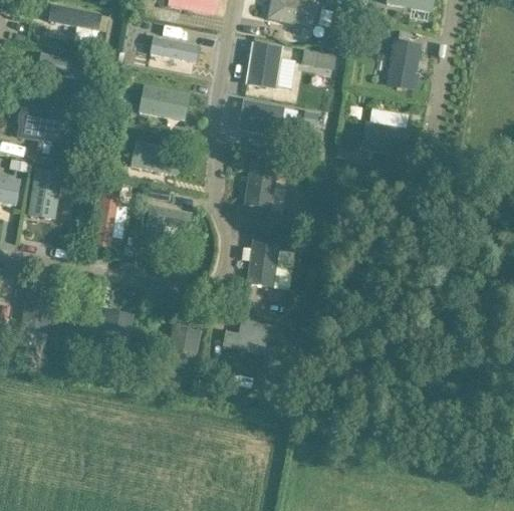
[(169,0),(168,5),(214,14),(216,0),(169,0)]
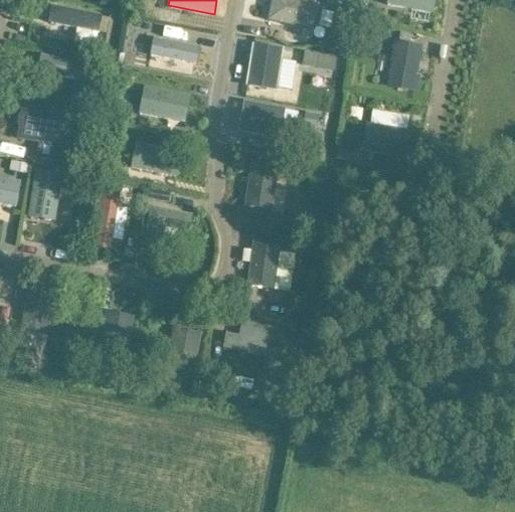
[(271,0),(268,19),(310,28),(316,0),(271,0)]
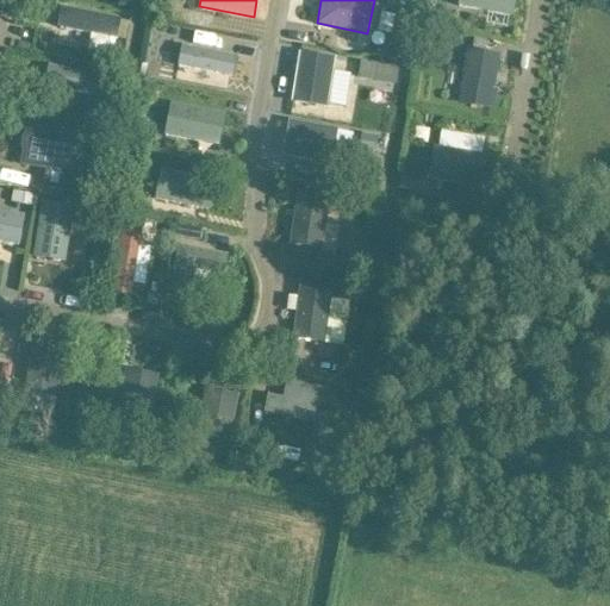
[(459,0),(458,5),(512,14),(515,0),(459,0)]
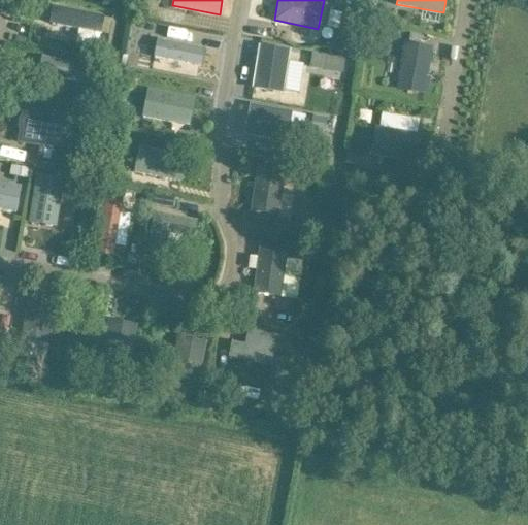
[(100,32),(104,14),(52,4),(48,22),(100,32)]
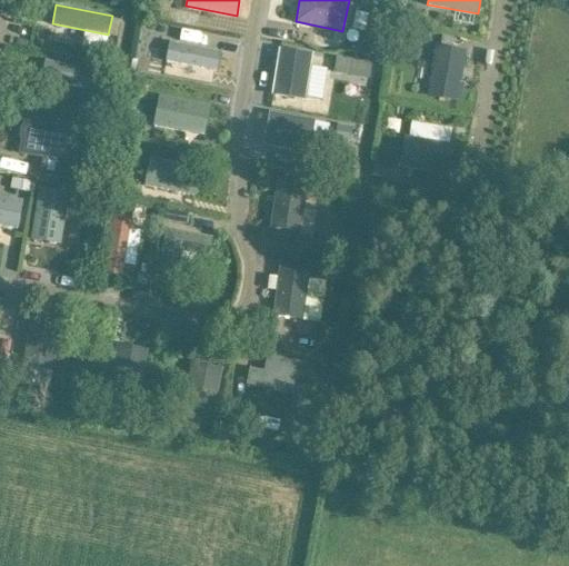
[(221,77),(228,48),(176,37),(170,66),(221,77)]
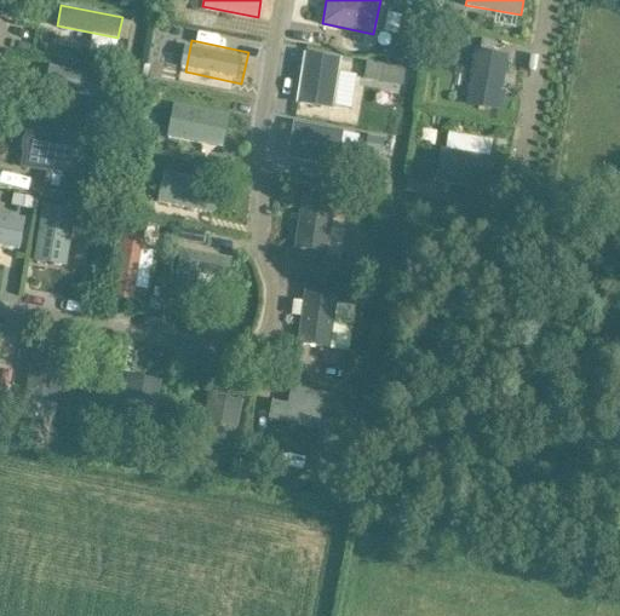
[(510,53),(475,47),(465,103),(499,109),(510,53)]
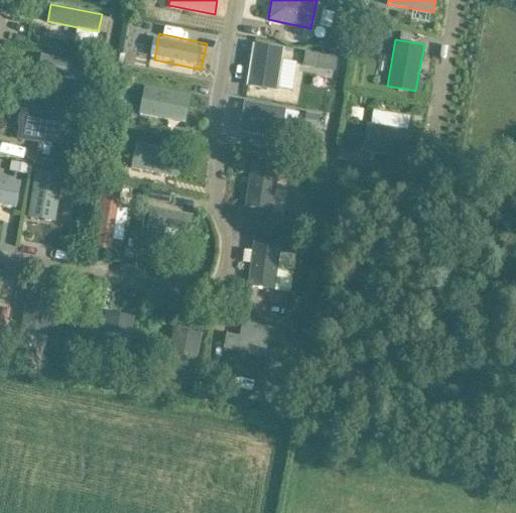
[(255,42),(249,83),(266,86),(267,87),(275,89),(279,86),(280,78),(278,77),(281,57),(283,46),(255,42)]
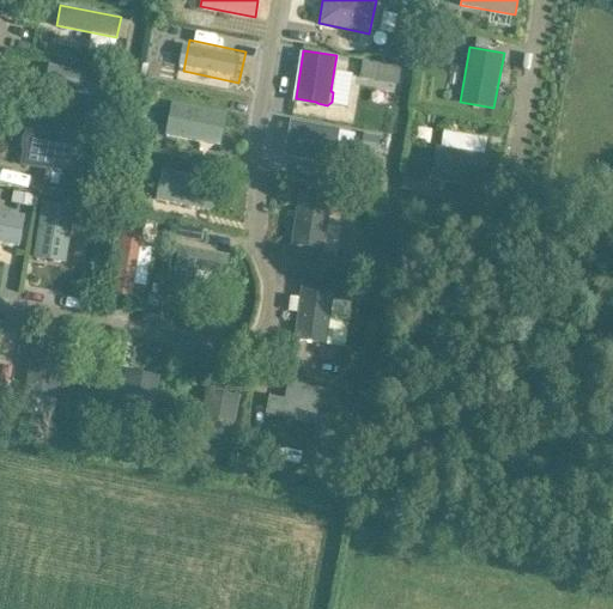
[(104,96),(108,75),(48,62),(43,83),(104,96)]
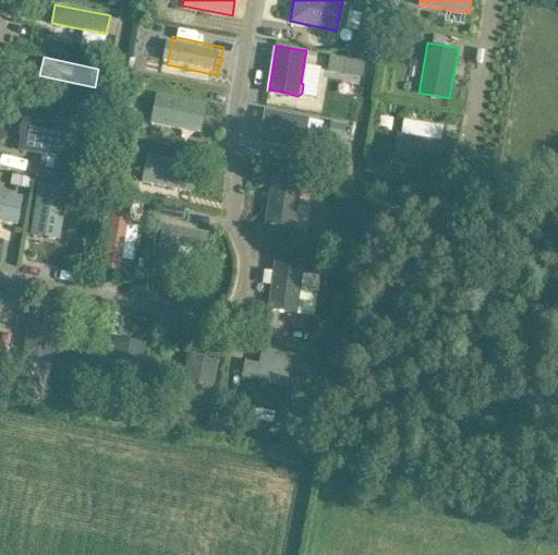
[(347,57),(344,70),(362,72),(364,60),(347,57)]
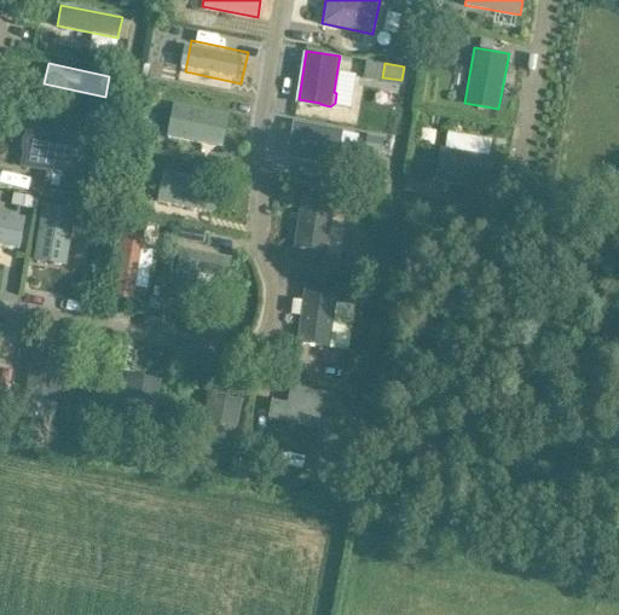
[(227,114),(173,103),(167,134),(221,145),(227,114)]
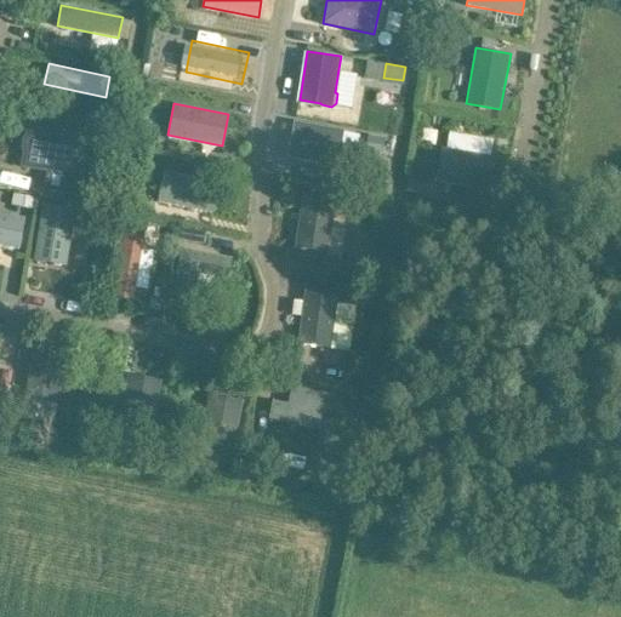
[(296,120),(290,155),(339,164),(339,163),(345,129),(296,120)]
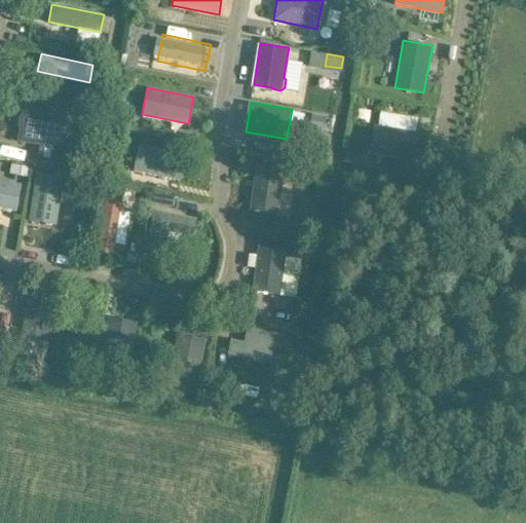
[(23,107),(17,137),(41,141),(38,160),(66,164),(74,116),(23,107)]
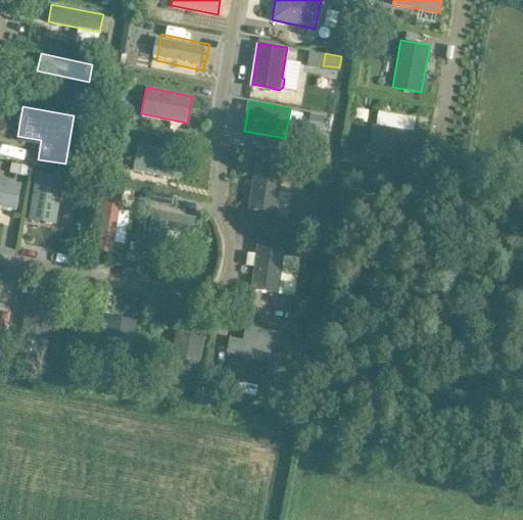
[(313,112),(312,124),(324,126),(325,113),(313,112)]
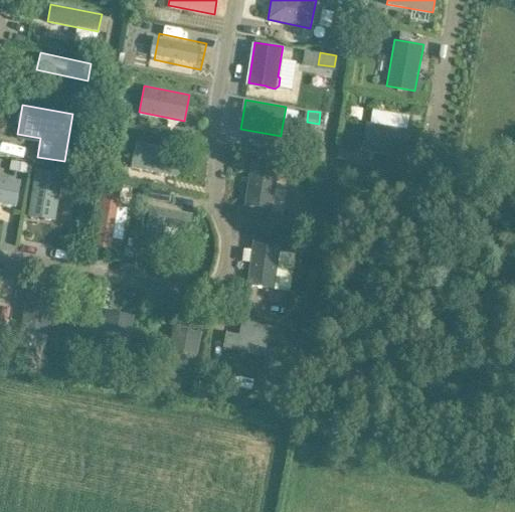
[(412,129),(365,121),(360,148),(407,156),(412,129)]
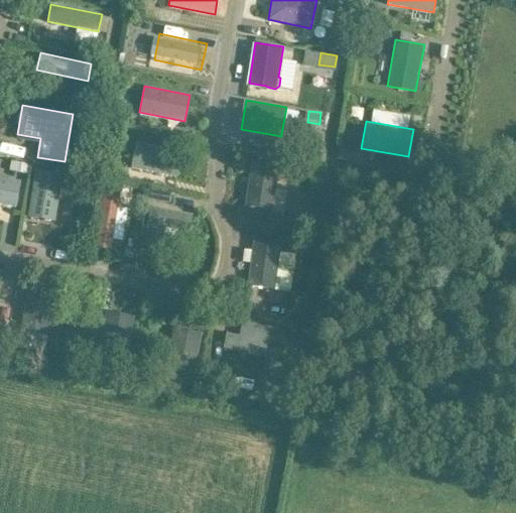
[(181,151),(135,141),(130,166),(176,176),(181,151)]
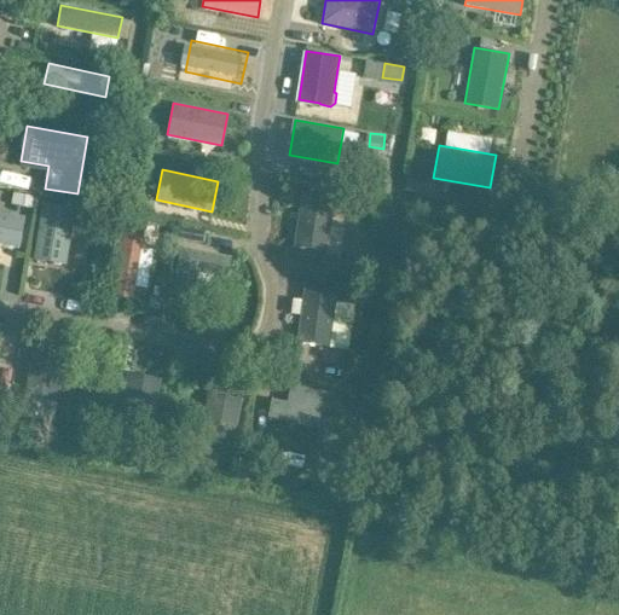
[(328,249),(335,196),(301,191),(294,244),(328,249)]
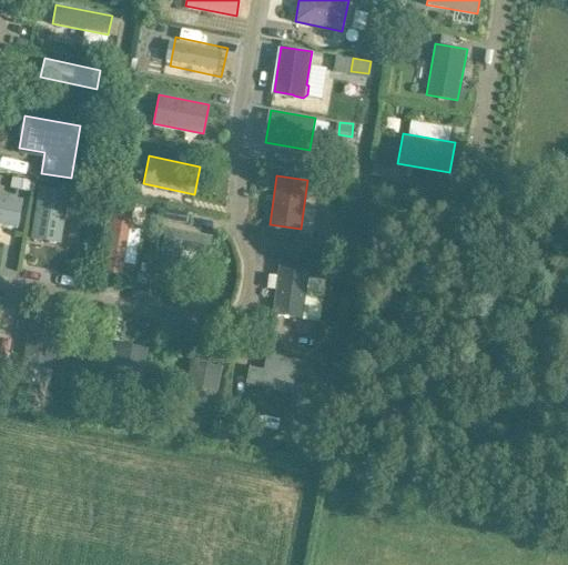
[(61,241),(69,191),(38,185),(30,236),(61,241)]
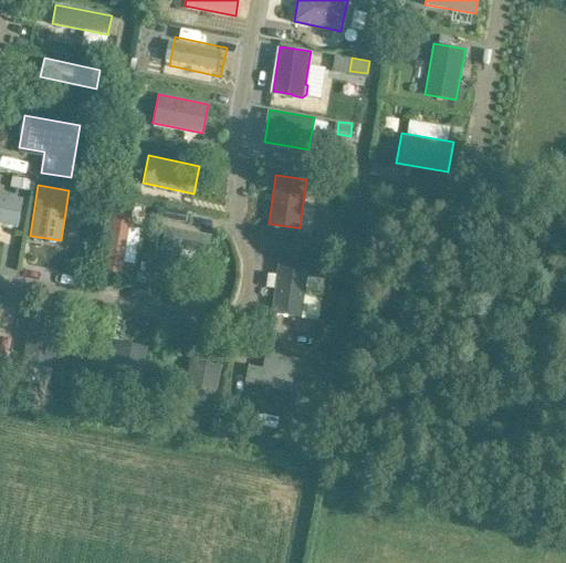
[(22,198),(0,194),(0,223),(18,227),(22,198)]
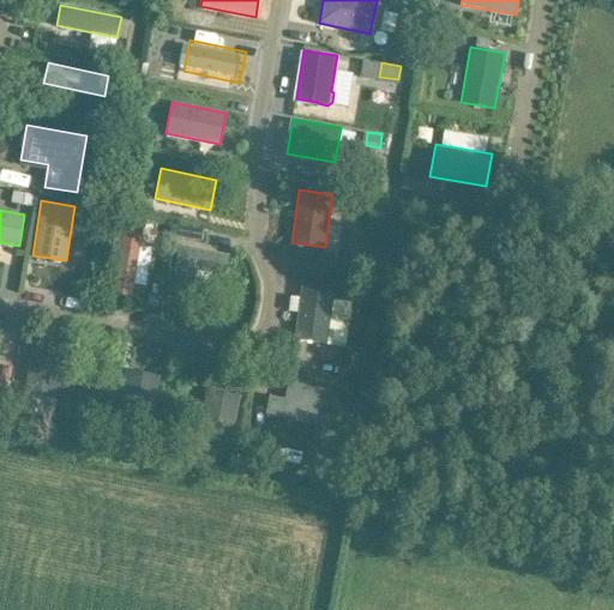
[(132,296),(143,236),(121,233),(110,293),(132,296)]
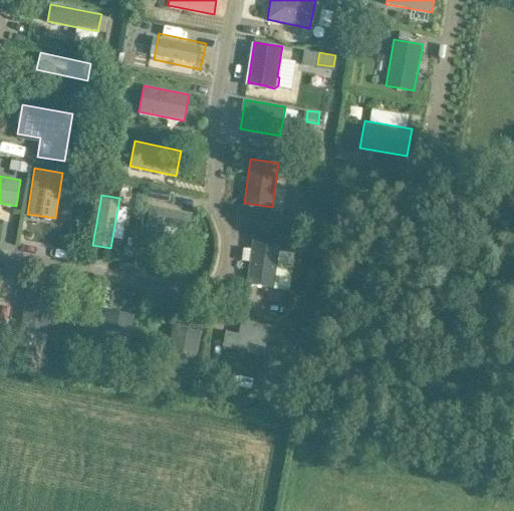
[(188,231),(192,214),(151,204),(142,241),(160,245),(164,225),(188,231)]
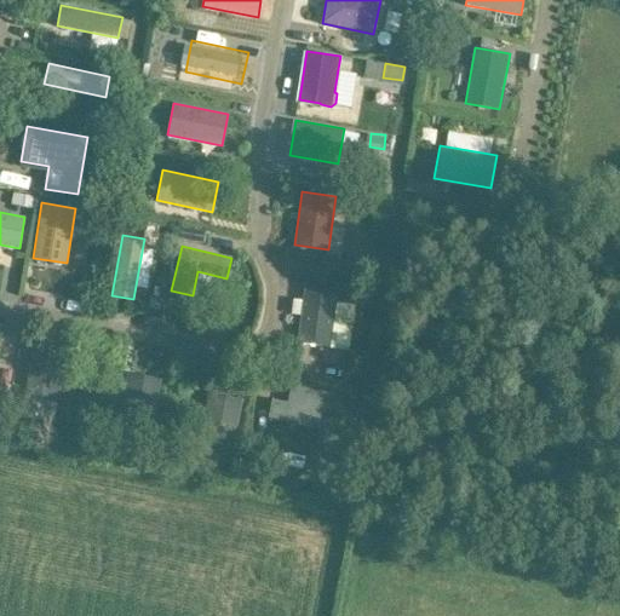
[(328,346),(337,291),(306,286),(297,341),(328,346)]
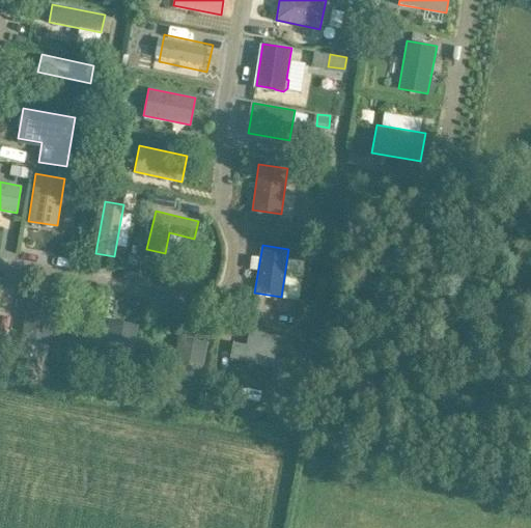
[(57,296),(29,292),(22,339),(50,344),(57,296)]
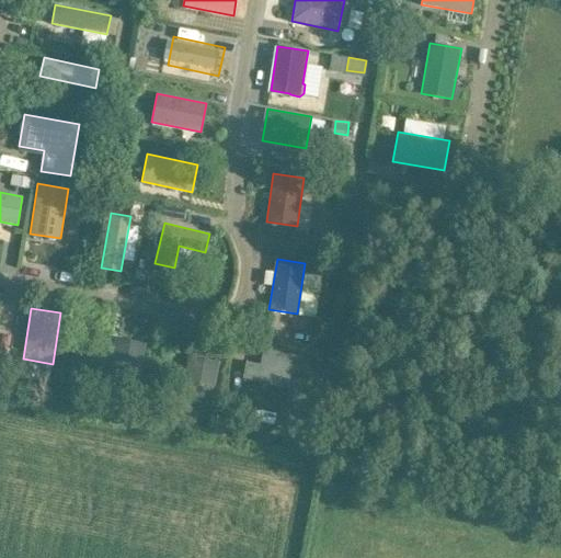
[(145,342),(115,337),(106,387),(136,391),(145,342)]
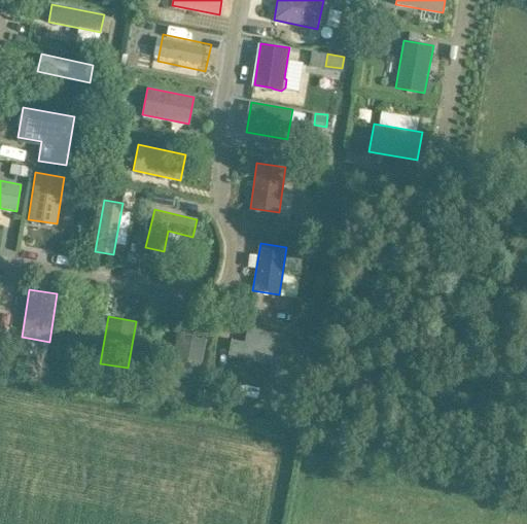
[(286,353),(290,336),(247,326),(244,341),(231,339),(227,354),(271,363),(274,350),(286,353)]
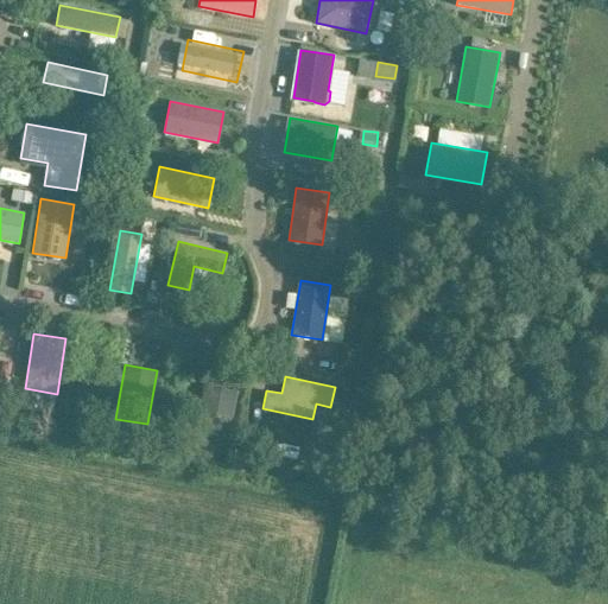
[(229,436),(238,390),(204,385),(196,430),(229,436)]
